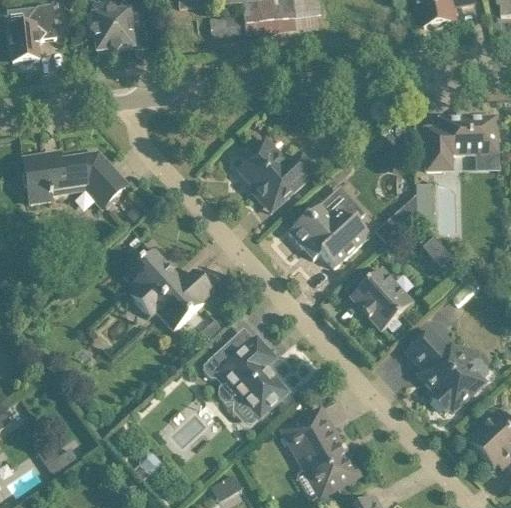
[(145,32),(143,12),(141,0),(125,0),(117,10),(111,5),(106,11),(92,13),(94,26),(89,33),(95,38),(97,51),(110,49),(117,54),(122,48),(135,47),(133,33),(145,32)]
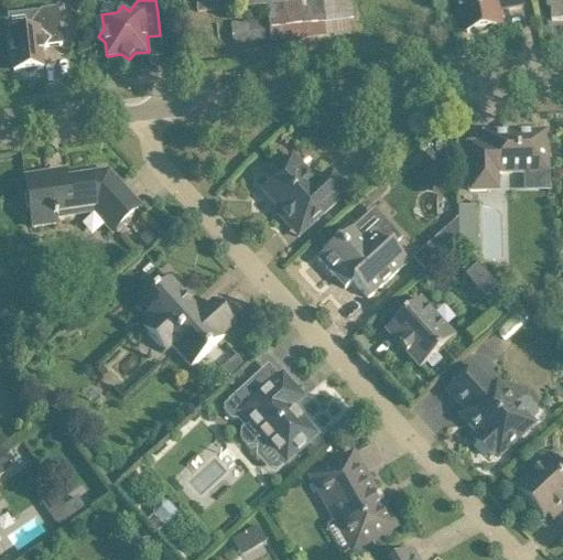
[(197,0),(198,11),(267,3),(269,15),(231,20),(234,42),(270,38),(271,42),(356,32),(352,0),(197,0)]
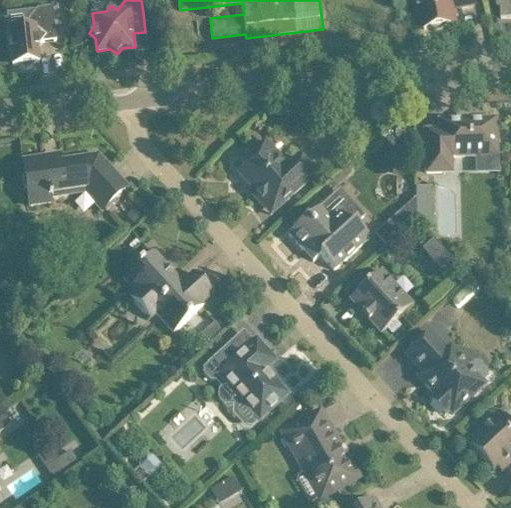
[(475,2),(475,0),(418,0),(420,9),(422,9),(426,27),(431,26),(432,27),(434,28),(437,30),(440,30),(441,30),(443,30),(445,29),(446,29),(446,28),(448,27),(449,26),(449,25),(450,23),(450,22),(456,21),(453,6),(475,2)]
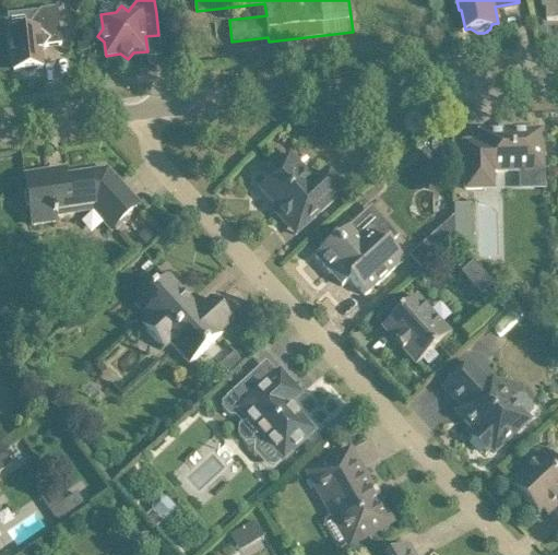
[(545,0),(546,4),(548,4),(548,18),(557,16),(557,0),(545,0)]
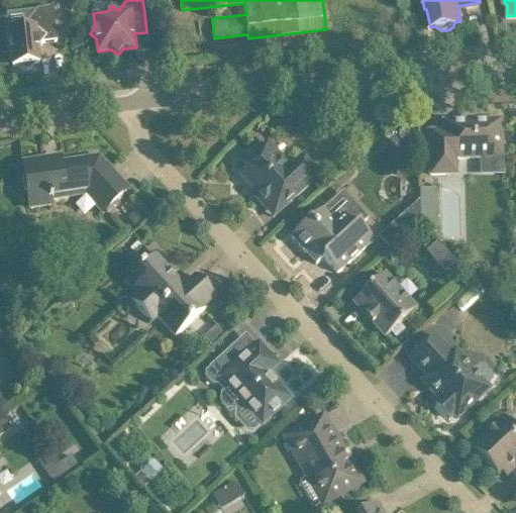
[(23,25),(9,27),(11,44),(13,64),(18,64),(19,64),(21,66),(24,68),(27,68),(30,67),(33,65),(35,62),(40,61),(38,45),(43,40),(58,38),(56,19),(54,5),(38,6),(23,25)]
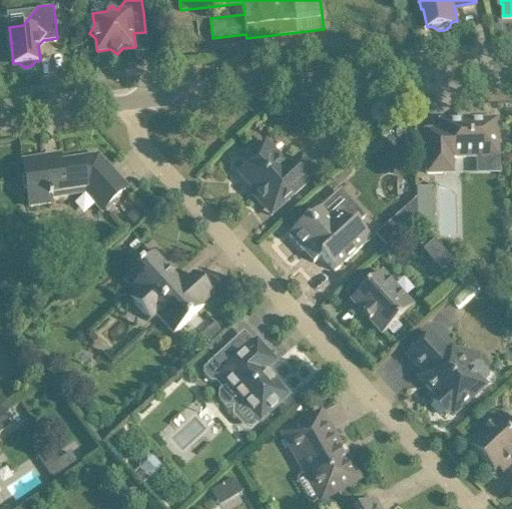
[(388,114),(397,110),(394,102),(385,106),(380,104),(374,106),(372,111),(375,119),(381,121),(386,118),(388,114)]
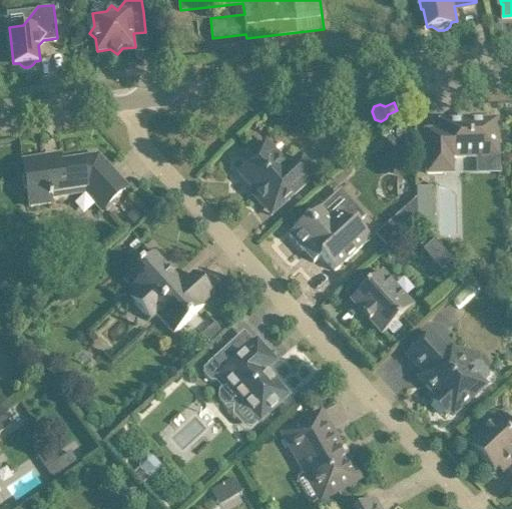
[(498,153),(497,137),(497,117),(441,118),(441,128),(427,128),(428,170),(453,170),(452,154),(498,153)]
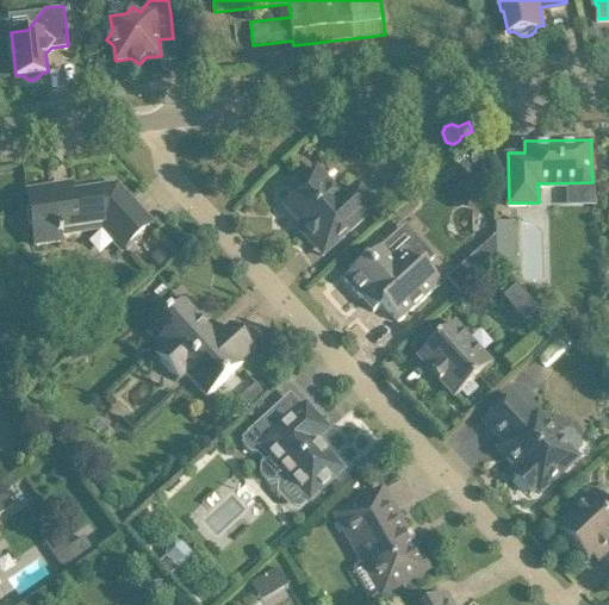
[(374,206),(372,201),(355,185),(339,199),(327,186),(331,182),(317,166),(298,182),(303,188),(285,204),(304,224),(299,228),(323,254),(361,219),(374,206)]
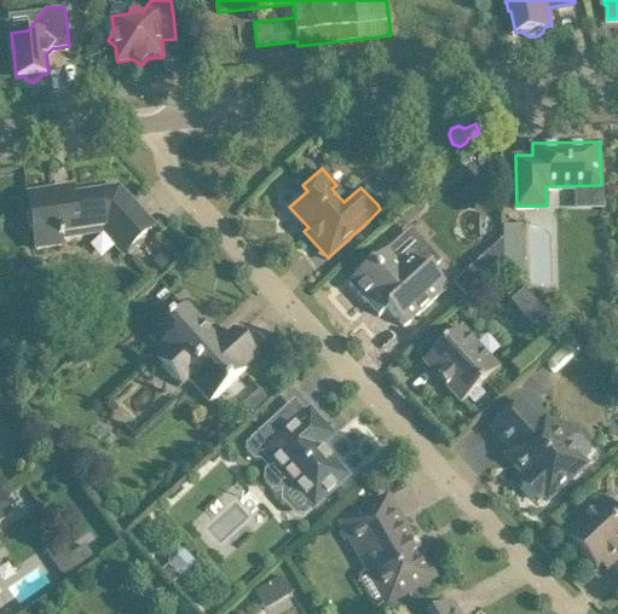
[(123,252),(136,241),(154,224),(122,190),(117,195),(110,187),(73,193),(71,186),(29,192),(36,247),(62,242),(62,236),(103,230),(123,252)]
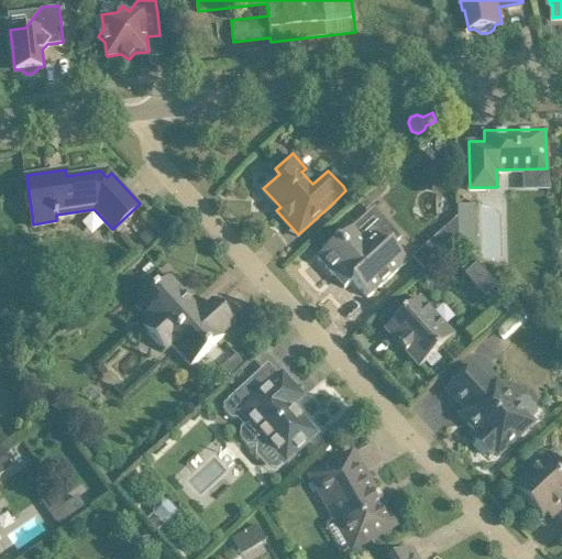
[(448,250),(459,240),(458,216),(434,237),(448,250)]
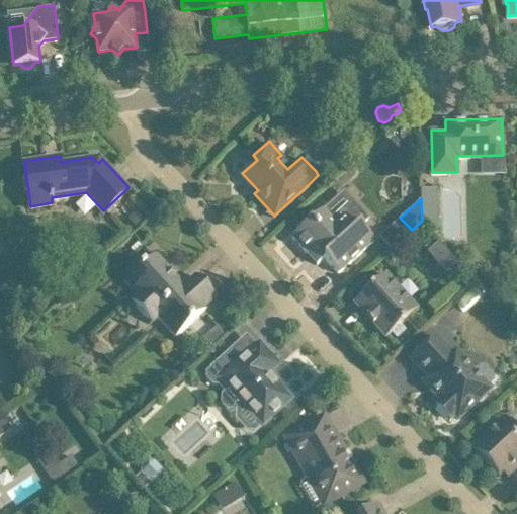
[(139,207),(127,217),(137,227),(147,218),(139,207)]
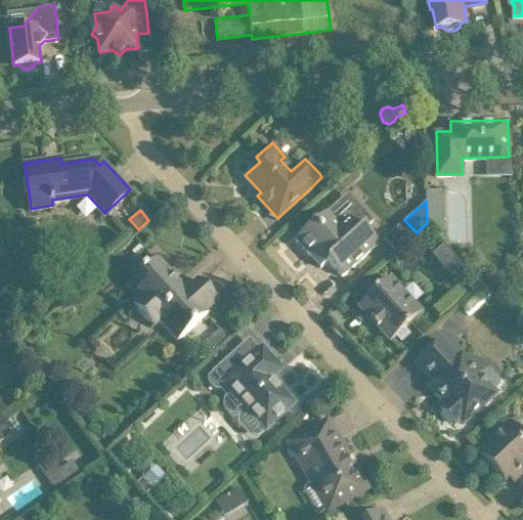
[(343,275),(358,261),(379,242),(364,225),(363,226),(352,214),(340,225),(327,211),(315,222),(314,221),(296,237),(311,254),(314,251),(323,261),(320,264),(321,266),(329,259),(343,275)]
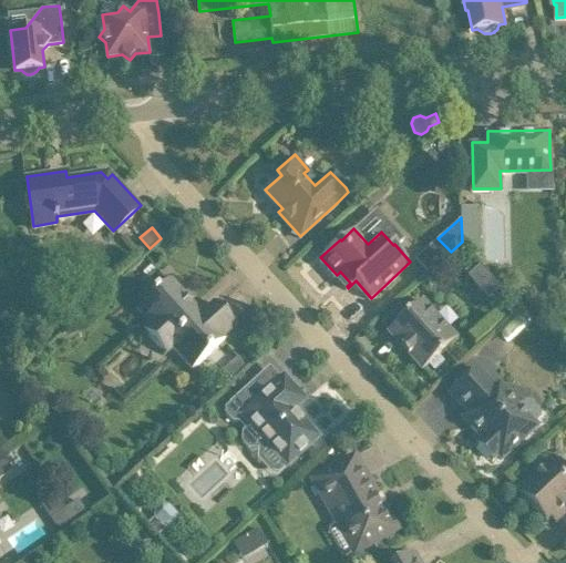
[(481,262),(467,274),(489,296),(501,285),(481,262)]
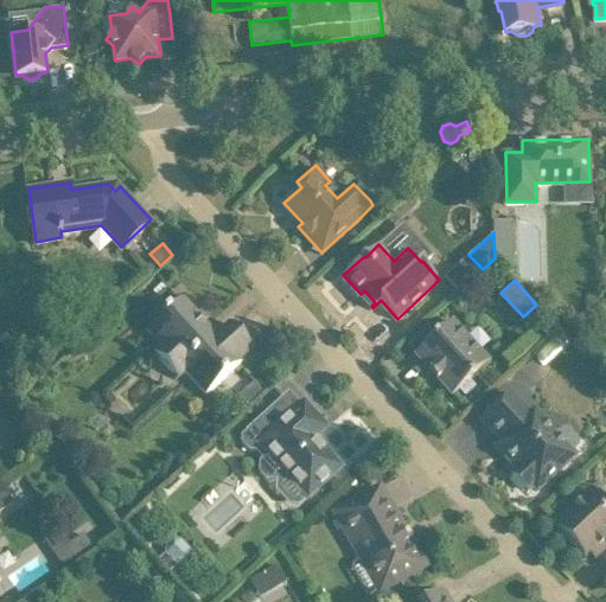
[(151,300),(140,288),(127,301),(138,313),(151,300)]
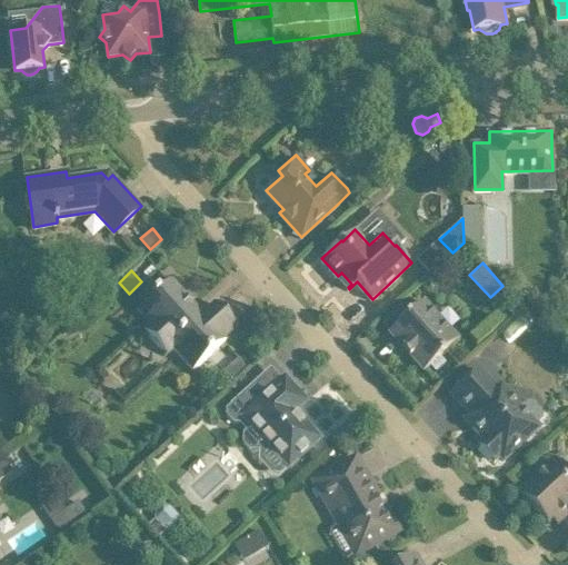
[(195,368),(209,355),(226,340),(222,337),(237,324),(217,303),(201,317),(192,307),(195,306),(171,280),(140,308),(153,324),(147,330),(167,353),(173,345),(195,368)]
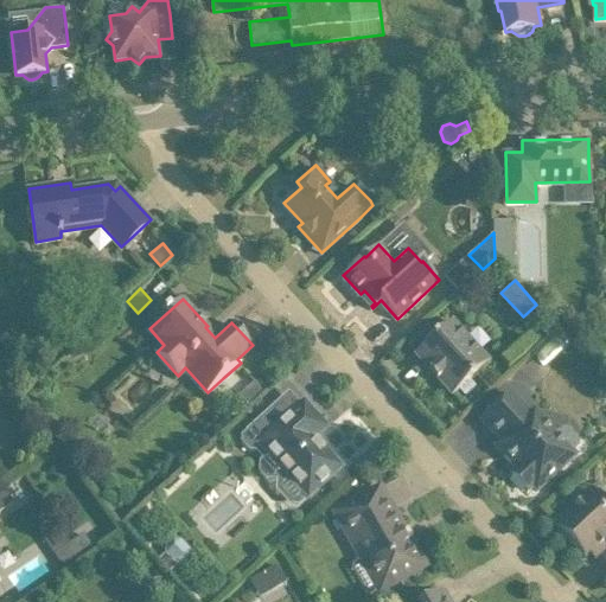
[(453,394),(471,378),(490,360),(452,319),(415,352),(431,369),(429,370),(438,378),(439,378),(453,394)]
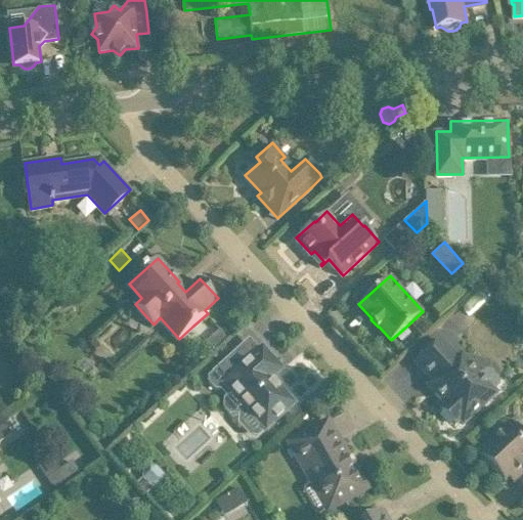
[(220,330),(207,340),(214,349),(227,339),(220,330)]
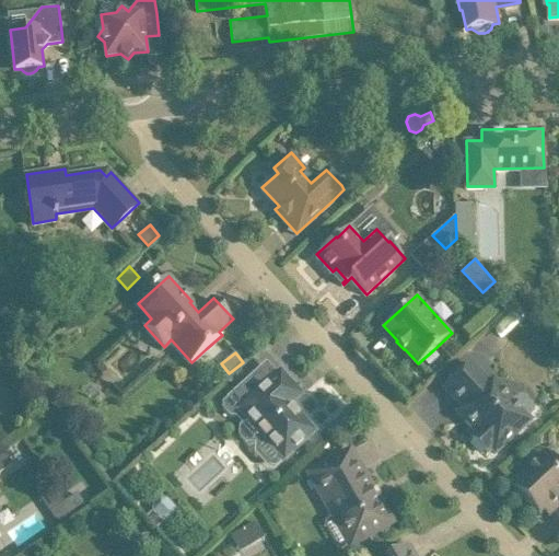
[(512,397),(493,378),(489,382),(470,362),(444,385),(464,406),(458,410),(477,431),(473,436),(488,452),(492,448),(496,451),(512,437),(532,418),(530,417),(532,415),(535,412),(536,406),(534,402),(527,395),(523,393),(519,393),(514,396),(512,397)]
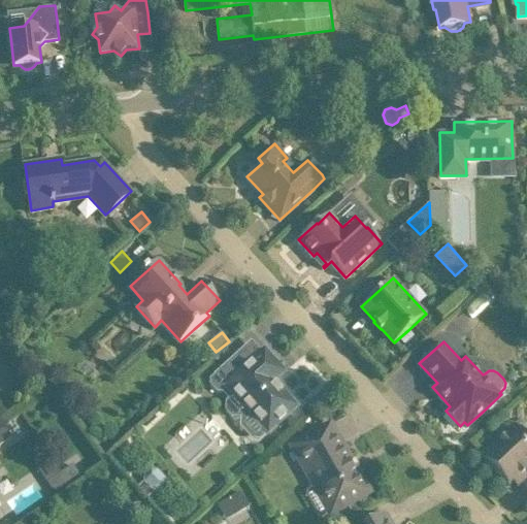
[(210,378),(210,383),(218,391),(224,391),(229,397),(227,400),(227,408),(232,416),(241,416),(248,412),(258,423),(267,433),(268,431),(282,420),(296,405),(273,381),(278,375),(284,370),(276,363),(265,350),(248,366),(236,355),(222,368),(216,373),(210,378)]
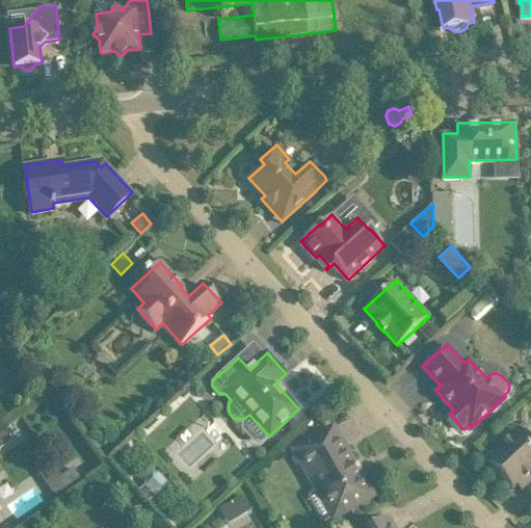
[(530,441),(519,427),(501,443),(504,446),(488,459),(512,486),(518,482),(522,487),(526,482),(530,478),(530,441)]
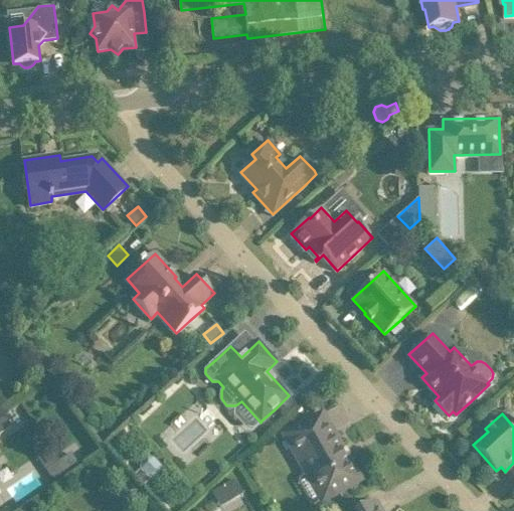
[(321,501),(343,489),(361,479),(349,458),(346,460),(340,450),(343,448),(334,432),(330,435),(319,414),(285,434),(306,471),(305,472),(321,501)]
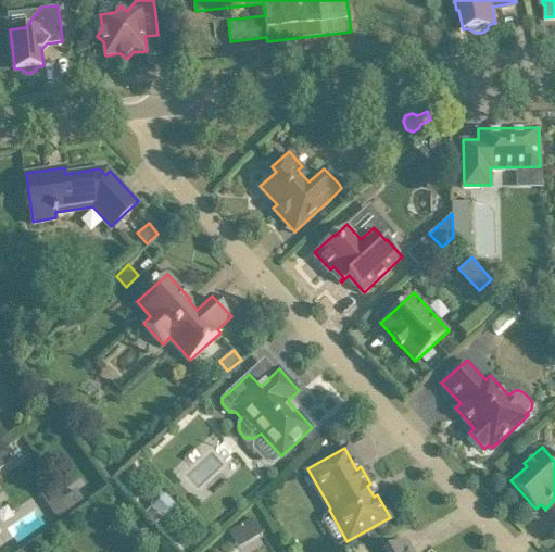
[(176,503),(167,493),(161,492),(152,499),(152,505),(144,513),(154,524),(162,517),(168,517),(176,511),(176,503)]
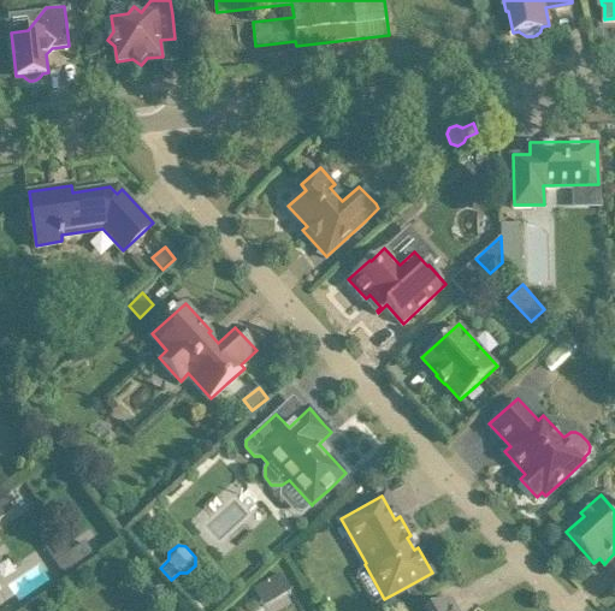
[(65,575),(83,564),(74,549),(55,561),(65,575)]
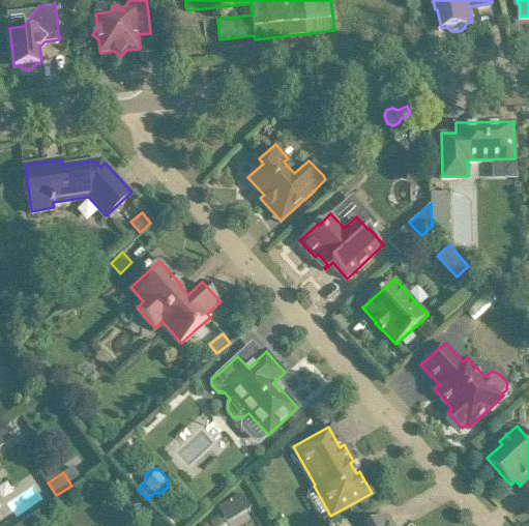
[(242,492),(219,504),(229,520),(251,506),(242,492)]
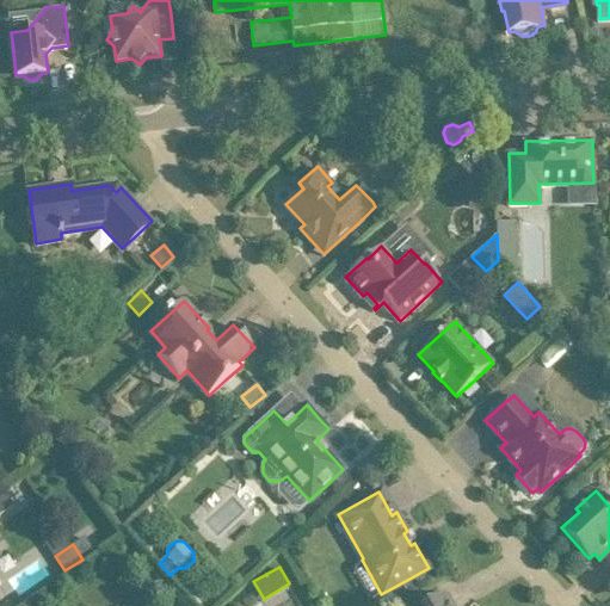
[(423,605),(453,605),(447,593),(423,605)]
